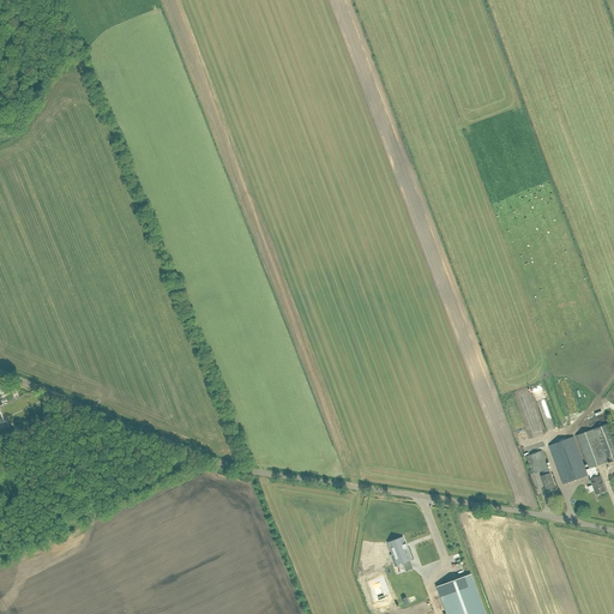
[(583,477),(589,475),(590,480),(596,495),(606,492),(600,476),(599,477),(595,468),(613,459),(613,438),(608,423),(577,435),(589,469),(587,470),(573,437),(549,446),(564,485),(583,477)]
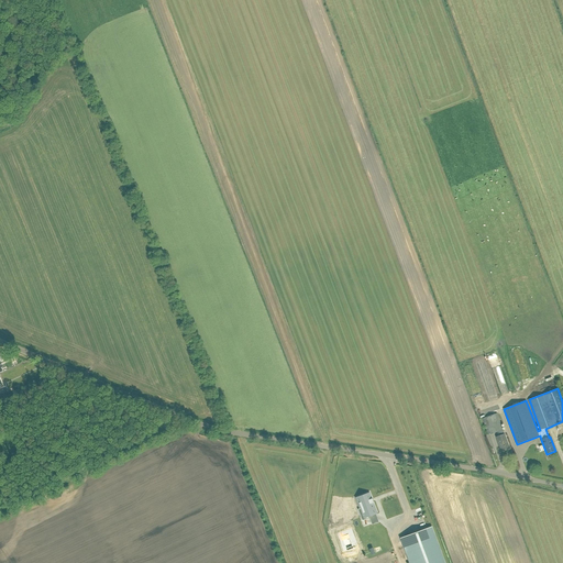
[(497,414),(484,418),(490,434),(504,430),(497,414)]
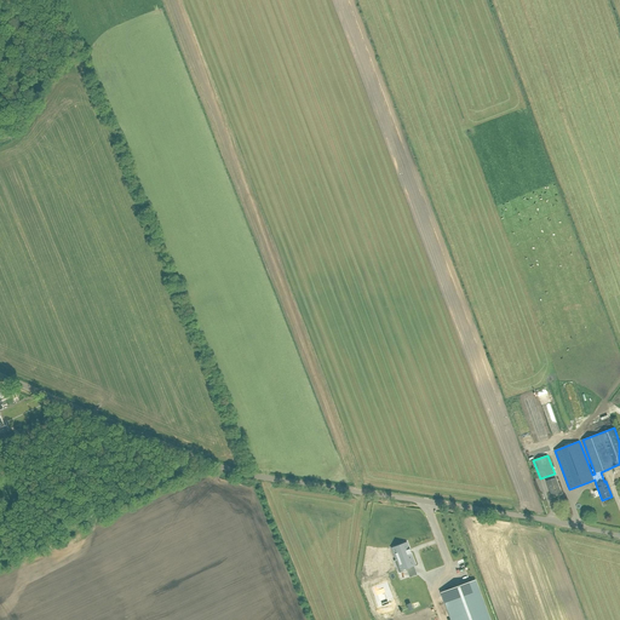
[(552,498),(562,494),(556,478),(546,482),(552,498)]
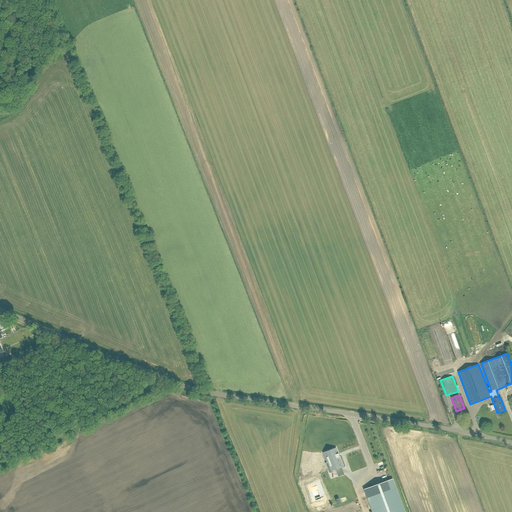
[(326,463),(328,468),(329,468),(331,471),(336,469),(342,467),(336,448),(324,453),(327,463),(326,463)]
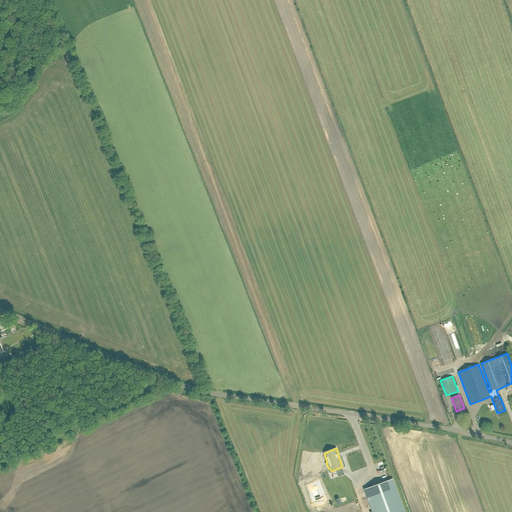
[(356,459),(364,456),(361,449),(354,451),(356,459)]
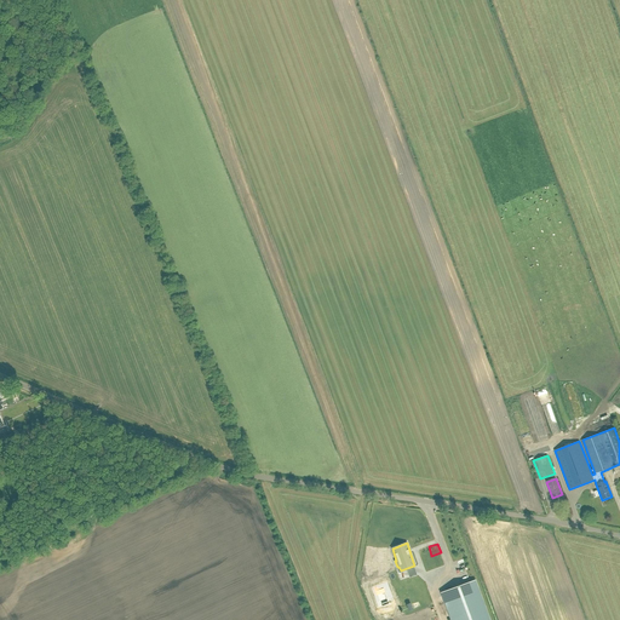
[(438,561),(429,564),(431,572),(441,568),(438,561)]
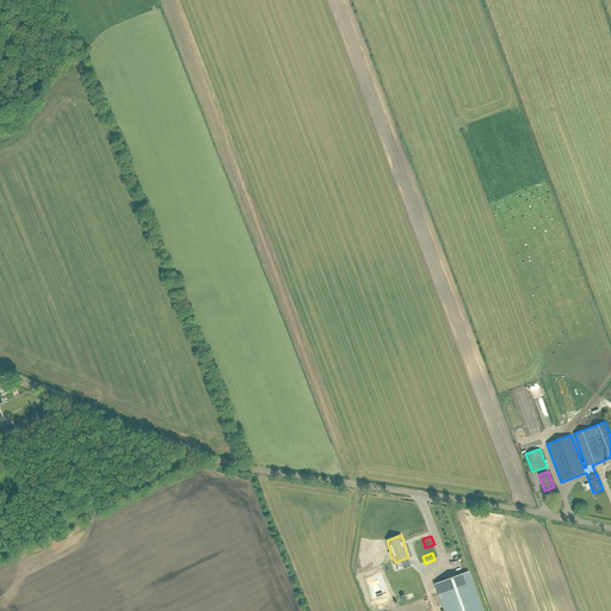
[(434,584),(444,610),(482,610),(469,572),(434,584)]
